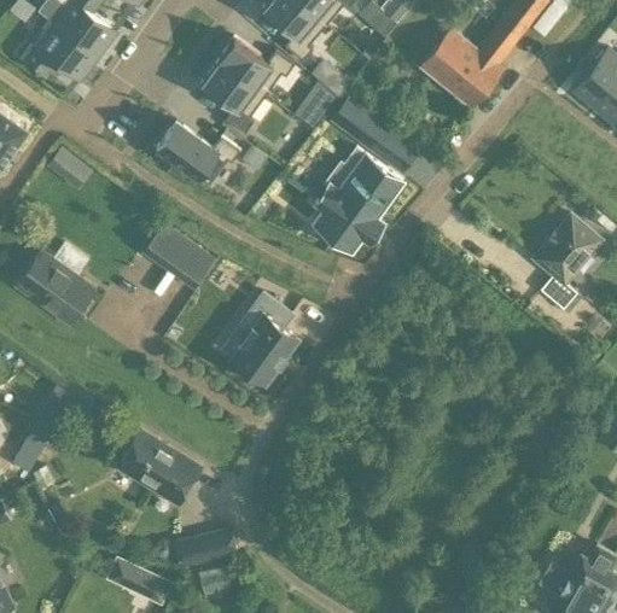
[(71,0),(53,24),(54,25),(93,54),(94,56),(102,45),(105,47),(115,35),(116,34),(91,15),(100,1),(99,0),(71,0)]
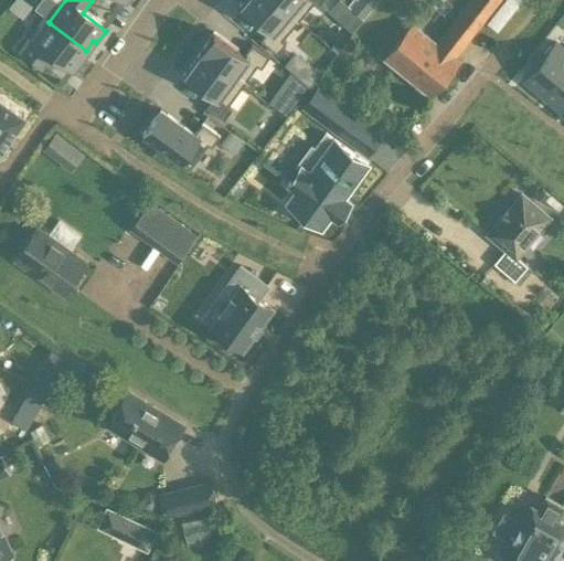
[(269,0),(247,0),(241,9),(268,33),(261,43),(277,57),(286,46),(283,43),(299,24),(269,0)]
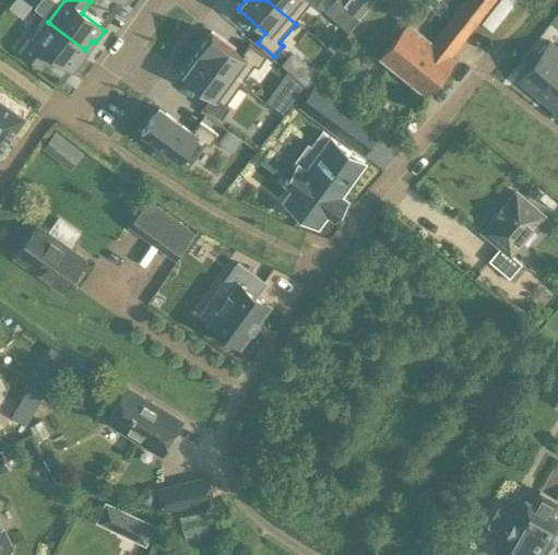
[(266,0),(296,24),(312,4),(316,8),(322,0),(266,0)]
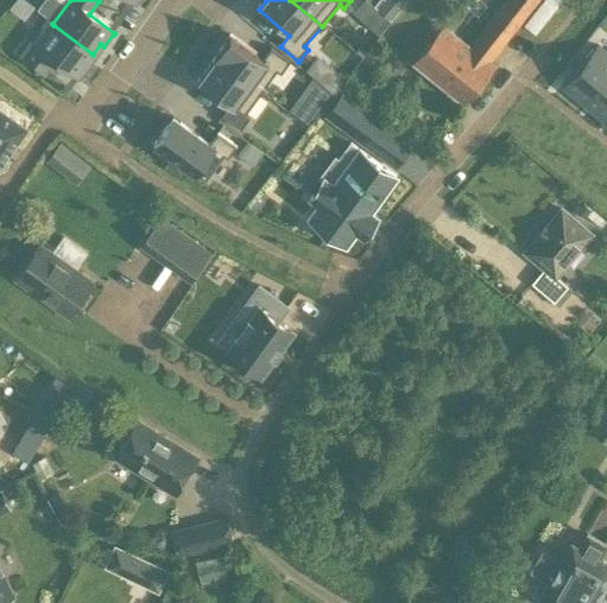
[(364,0),(362,0),(352,14),(380,37),(409,0),(386,0),(378,11),(364,0)]
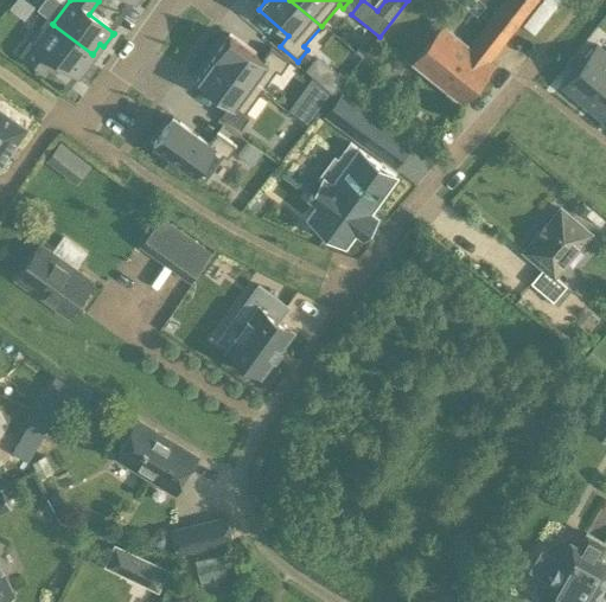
[(466,51),(440,84),(465,103),(491,70),(490,69),(543,0),(509,0),(469,52),(466,51)]
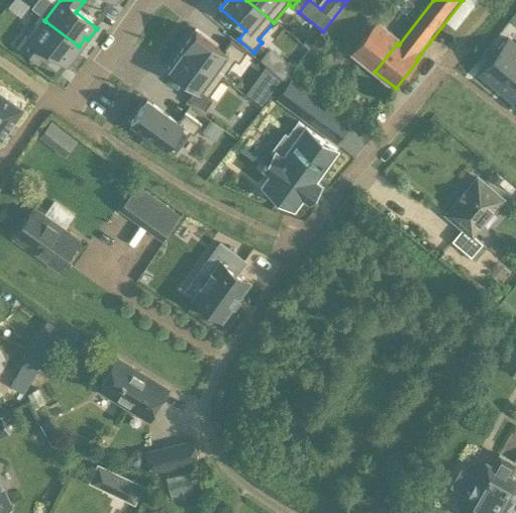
[(29,40),(20,53),(36,64),(45,53),(67,69),(67,68),(75,58),(72,55),(79,46),(78,45),(45,21),(44,20),(29,40)]
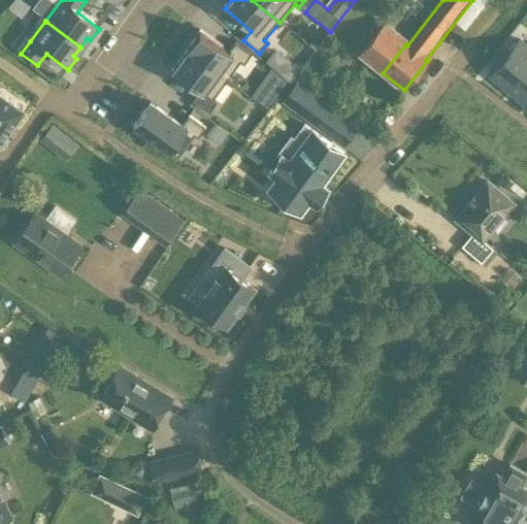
[(384,27),(361,57),(383,73),(405,44),(384,27)]
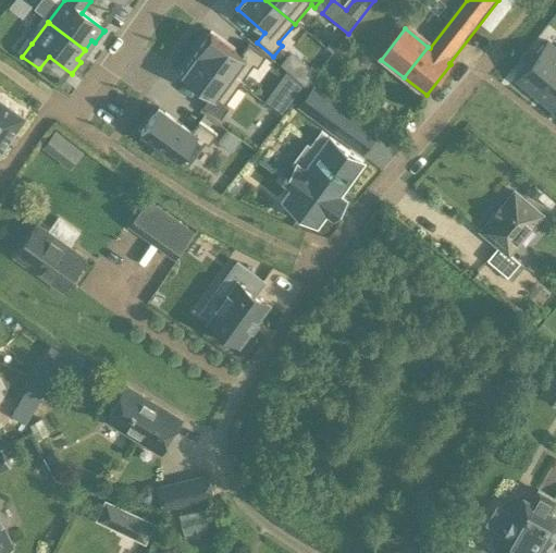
[(211,36),(196,57),(239,88),(254,68),(258,71),(267,59),(248,47),(241,57),(211,36)]
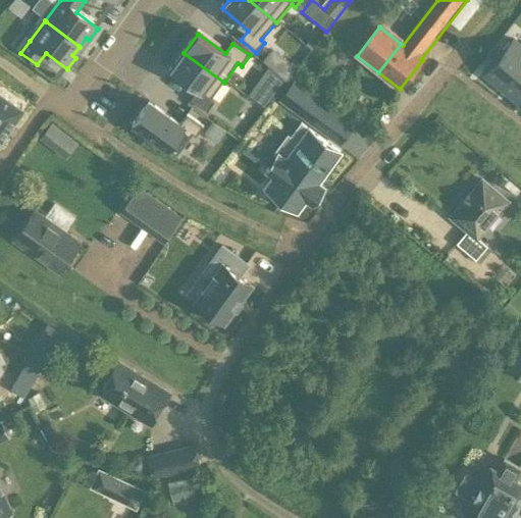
[(512,42),(483,76),(502,93),(506,89),(505,88),(520,67),(520,49),(516,45),(512,42)]
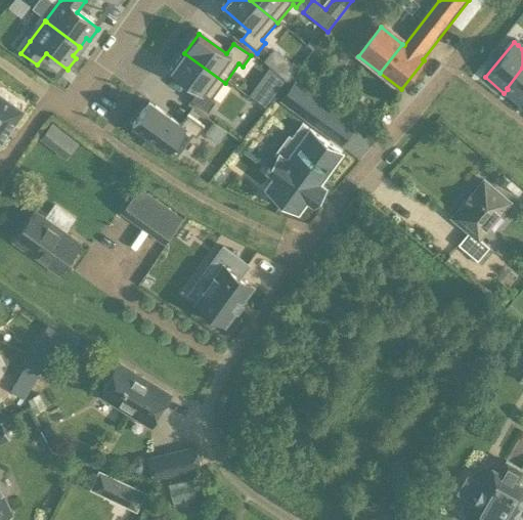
[(286,81),(296,70),(273,49),(263,60),(286,81)]
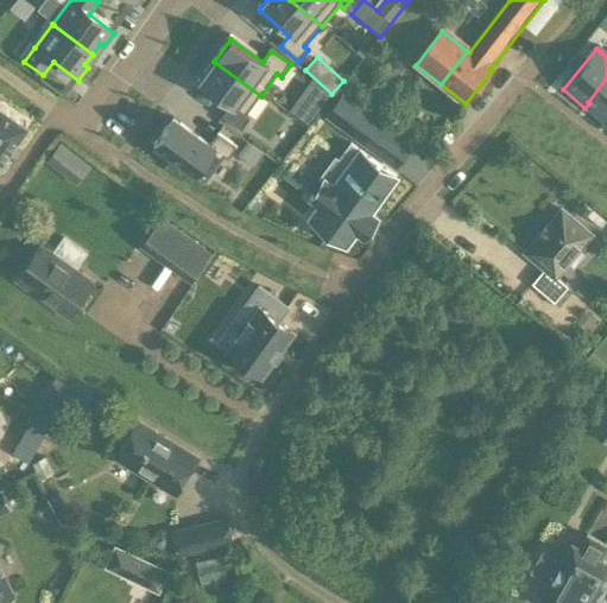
[(214,62),(198,84),(231,108),(222,119),(241,133),(250,121),(246,119),(261,96),(214,62)]
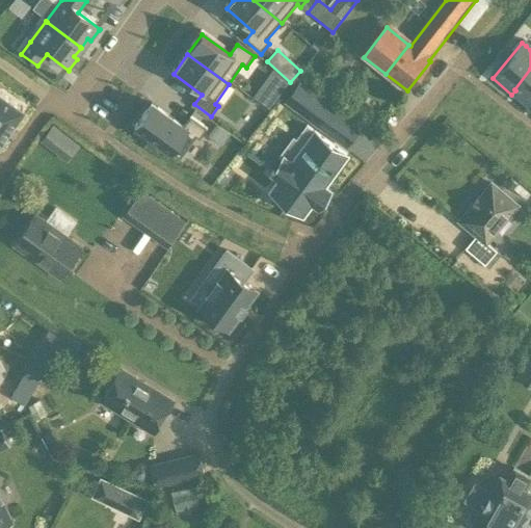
[(275,100),(289,82),(268,68),(256,85),(275,100)]
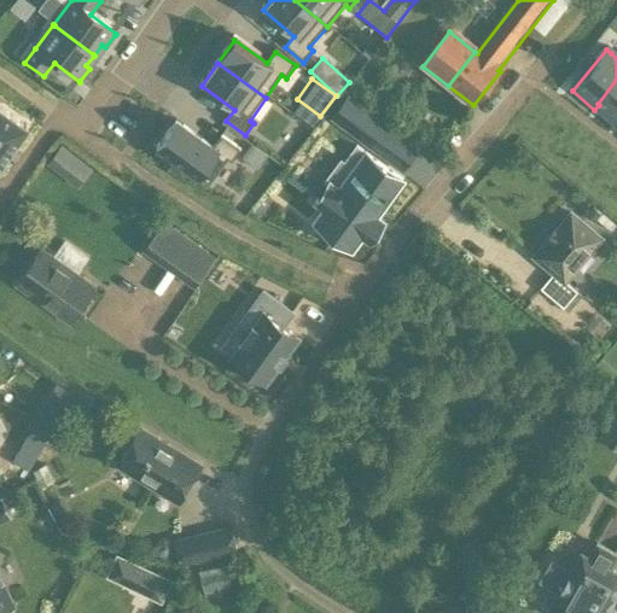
[(616,80),(598,104),(599,105),(616,120),(616,80)]
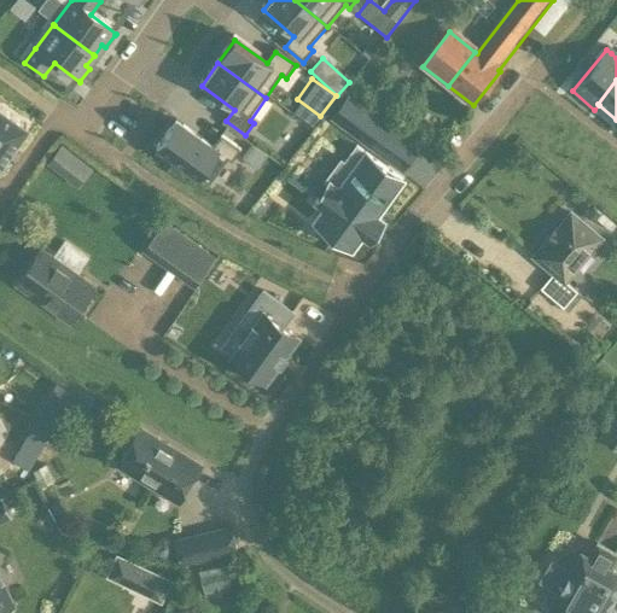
[(221,134),(190,112),(203,94),(188,85),(168,115),(213,146),(221,134)]
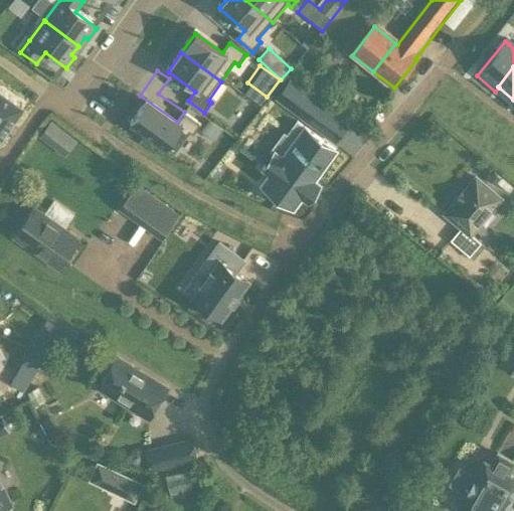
[(0,146),(25,111),(0,92),(0,146)]
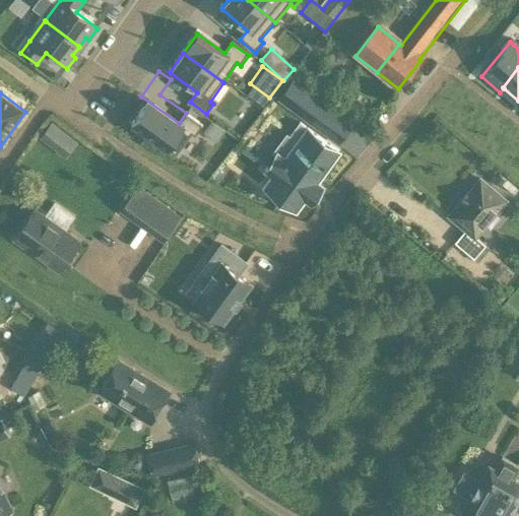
[(311,95),(297,115),(321,134),(336,114),(311,95)]
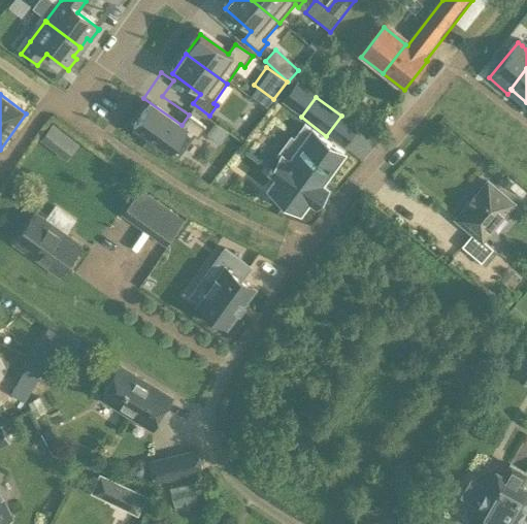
[(151,105),(134,128),(178,160),(194,138),(198,141),(206,130),(189,119),(183,128),(151,105)]
